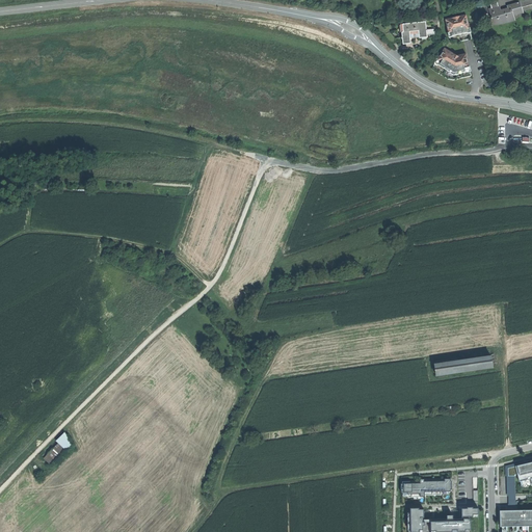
[(493,17),(493,18),(493,20),(493,23),(500,23),(506,22),(510,20),(513,19),(513,17),(513,16),(519,14),(523,11),(521,4),(521,3),(520,3),(517,4),(513,4),(509,6),(508,7),(508,8),(508,9),(501,11),(500,9),(501,8),(500,7),(499,6),(493,8),(489,9),(491,14),(493,17)]
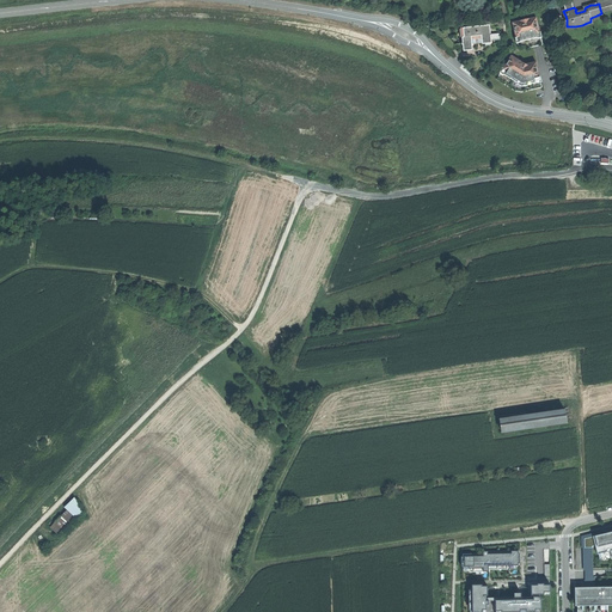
[(550,12),(554,25),(557,25),(555,17),(563,14),(562,8),(550,12)]
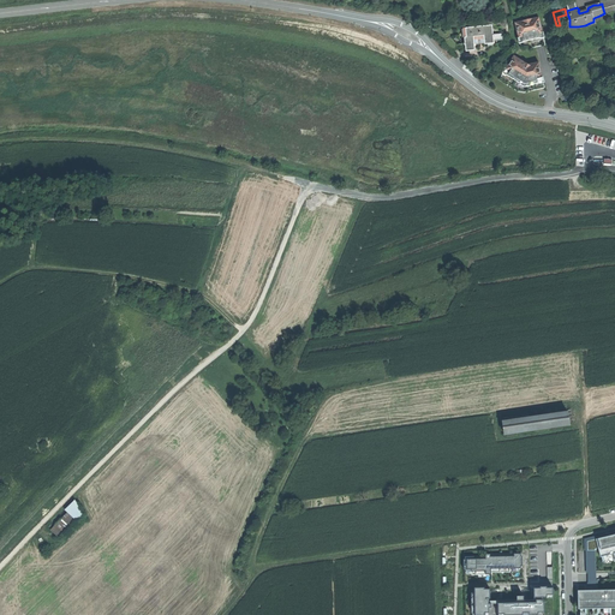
[(515,23),(520,43),(543,37),(539,18),(515,23)]
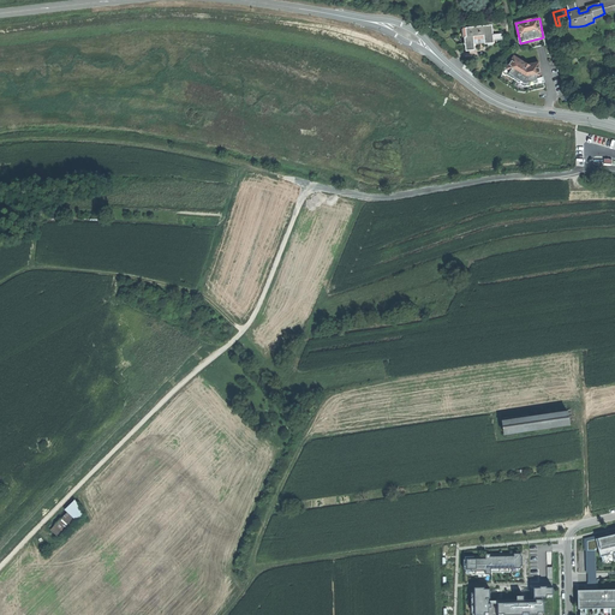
[(464,29),(465,43),(475,42),(481,42),(484,42),(494,41),(493,35),(493,28),(493,25),(481,27),(464,29)]
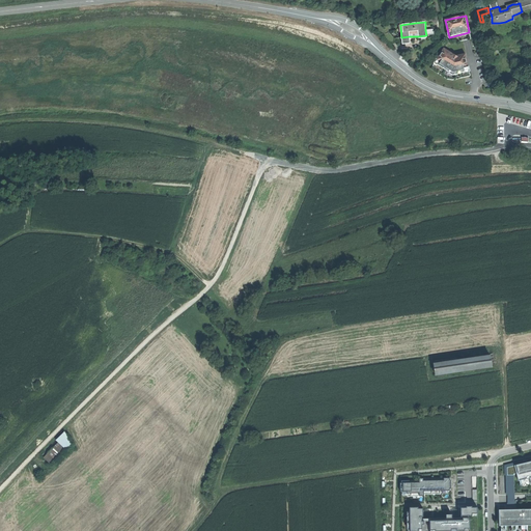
[(96,46),(104,46),(103,32),(94,33),(96,46)]
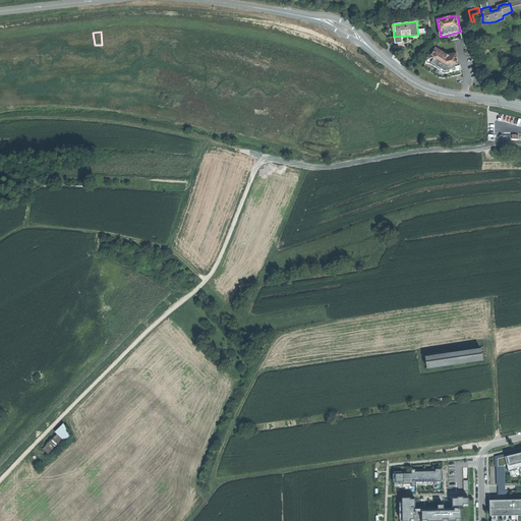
[(460,32),(441,37),(442,43),(455,40),(462,38),(460,32)]
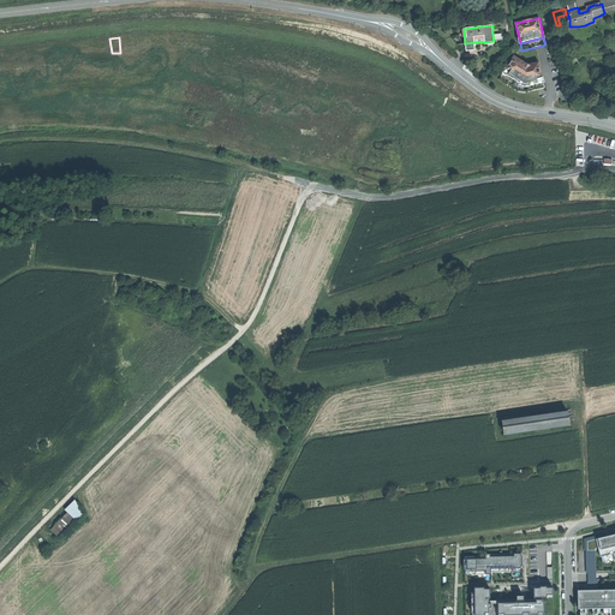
[(443,41),(453,51),(459,48),(451,39),(443,41)]
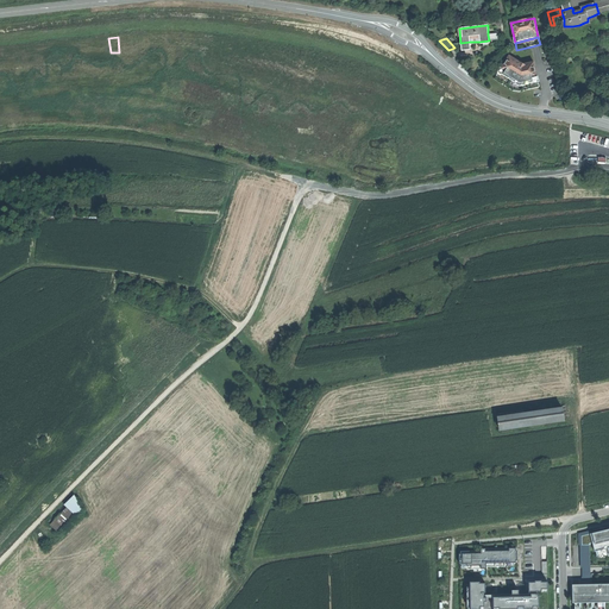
[(521,86),(538,81),(535,70),(533,70),(533,69),(533,67),(534,67),(534,62),(526,63),(525,66),(509,55),(498,71),(521,86)]
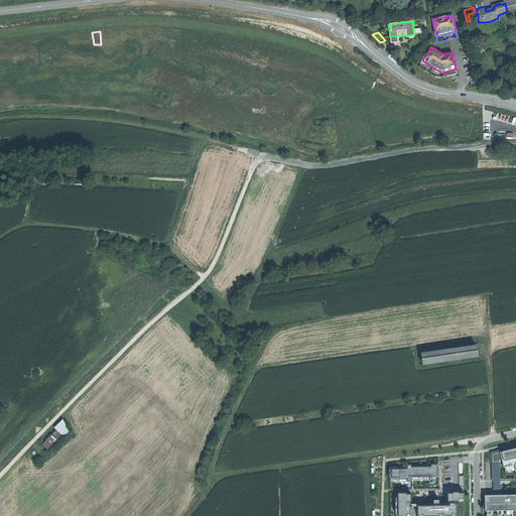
[(457,74),(456,69),(441,73),(422,60),(418,67),(434,77),(439,78),(457,74)]
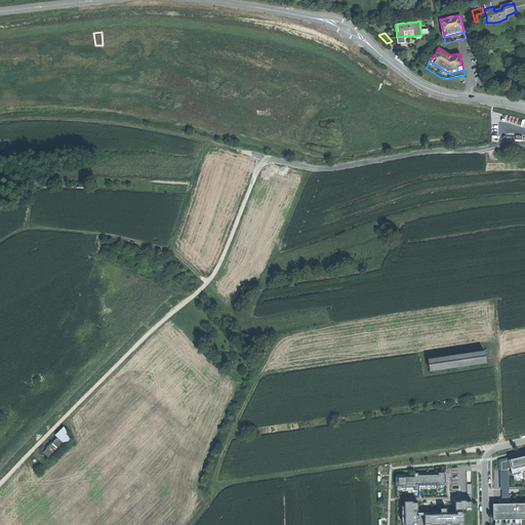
[(288,125),(288,130),(285,130),(285,136),(301,136),(301,125),(288,125)]
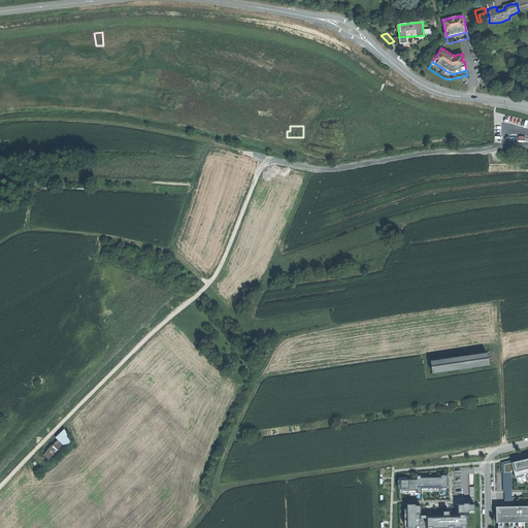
[(432,361),(433,372),(489,365),(488,355),(488,354),(432,361)]
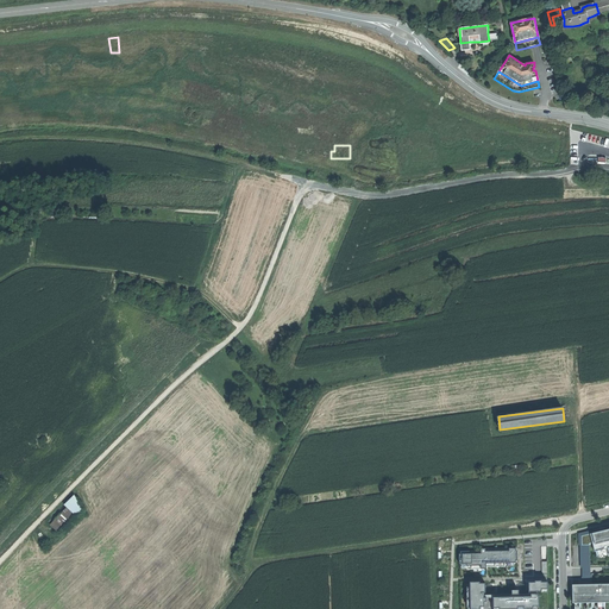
[(66,504),(68,506),(51,525),(61,533),(85,507),(73,496),(66,504)]
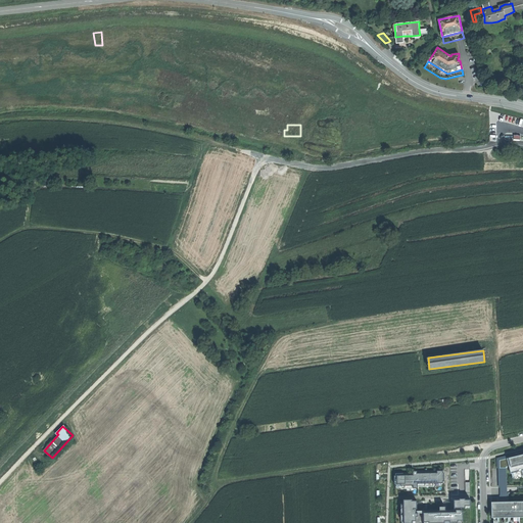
[(522,476),(522,454),(522,452),(518,453),(497,458),(497,467),(498,467),(500,487),(501,486),(501,496),(498,496),(498,501),(505,501),(510,501),(510,492),(508,492),(508,466),(511,465),(514,479),(522,476)]
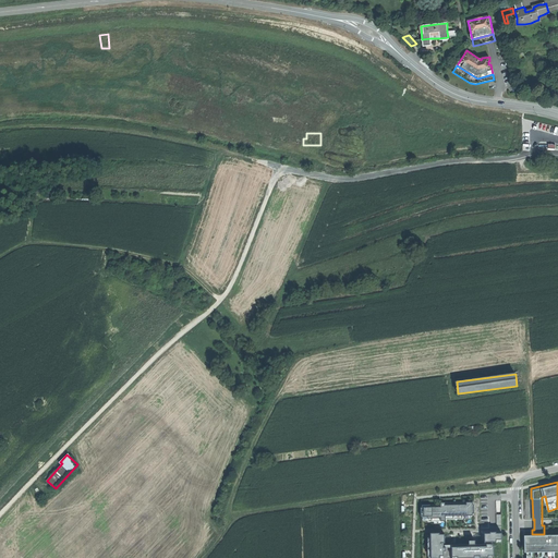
[(440,504),(421,504),(421,518),(423,518),(423,521),(446,521),(446,520),(448,519),(471,519),(471,516),(473,516),(473,501),(440,501),(440,504)]
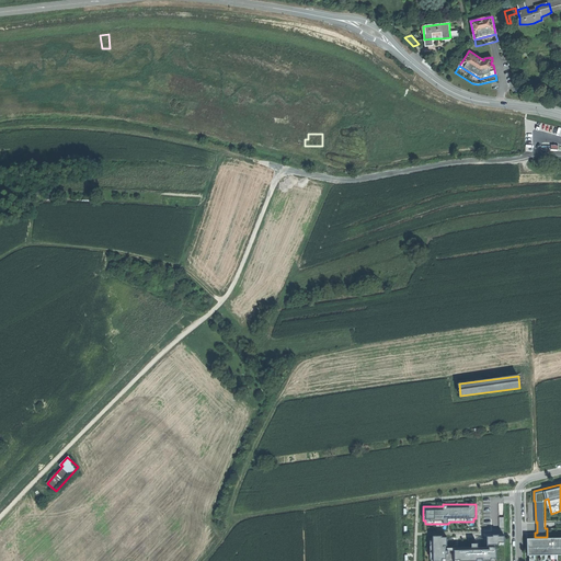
[(441,534),(432,534),(432,537),(427,537),(428,558),(432,558),(432,560),(464,560),(472,560),(471,560),(489,560),(489,557),(494,557),(494,547),(477,547),(476,544),(473,544),(471,544),(471,548),(446,548),(445,536),(441,536),(441,534)]
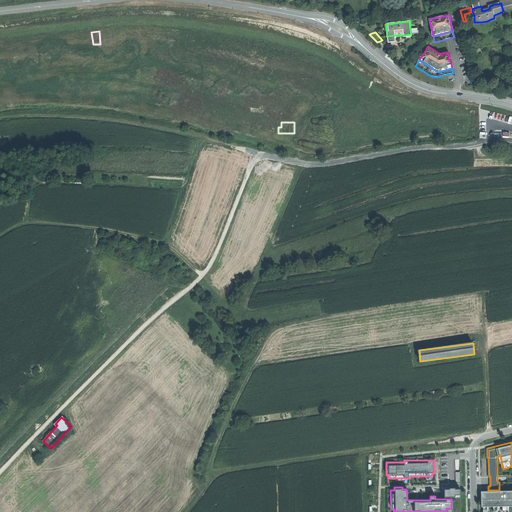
[(450,490),(445,490),(445,498),(455,497),(455,495),(459,495),(459,490),(455,490),(455,488),(450,488),(450,490)]
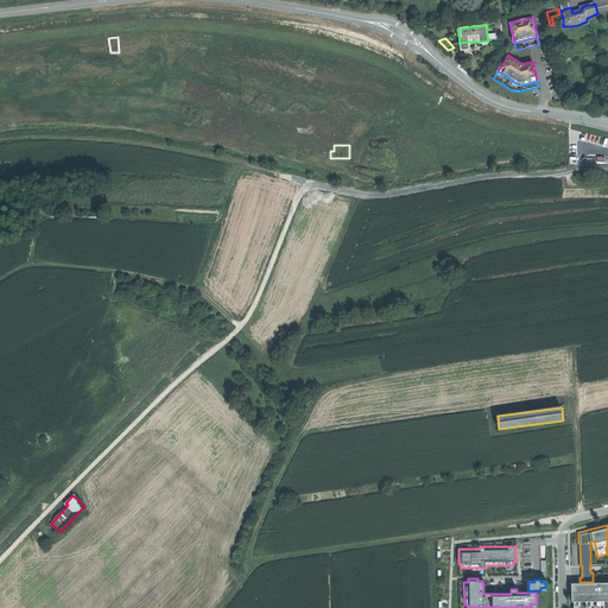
[(580,582),(570,582),(571,602),(574,602),(574,607),(578,607),(580,600),(586,600),(586,607),(593,607),(593,600),(596,600),(596,607),(603,607),(605,601),(607,601),(607,581),(593,582),(587,582),(580,582)]
